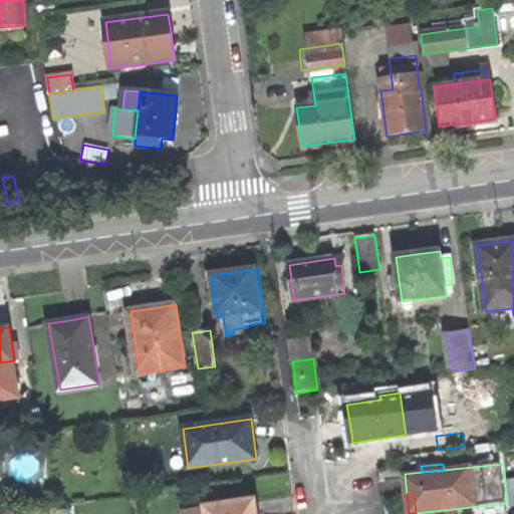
[(257,513),(255,500),(206,507),(206,508),(206,513),(257,513)]
